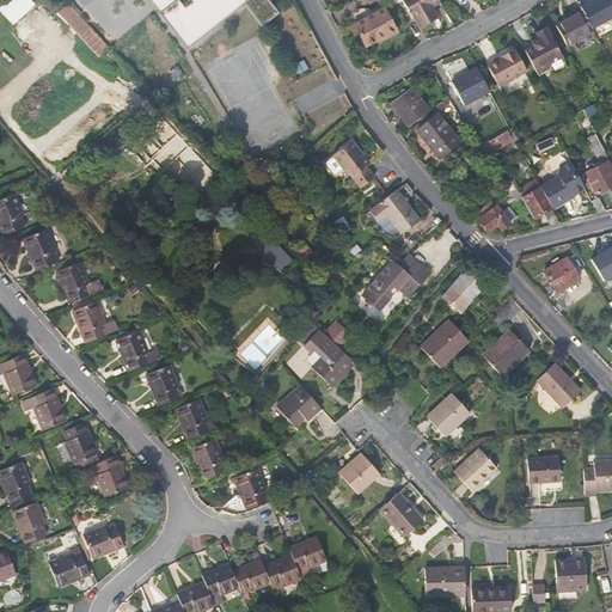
[(7,0),(0,7),(0,8),(14,24),(36,2),(34,0),(7,0)]
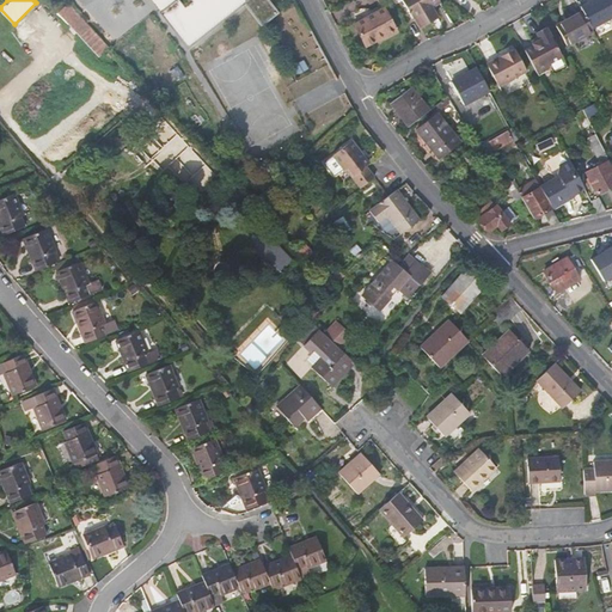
[(176,0),(177,0),(160,13),(188,48),(243,6),(261,30),(282,13),(271,0),(176,0)]
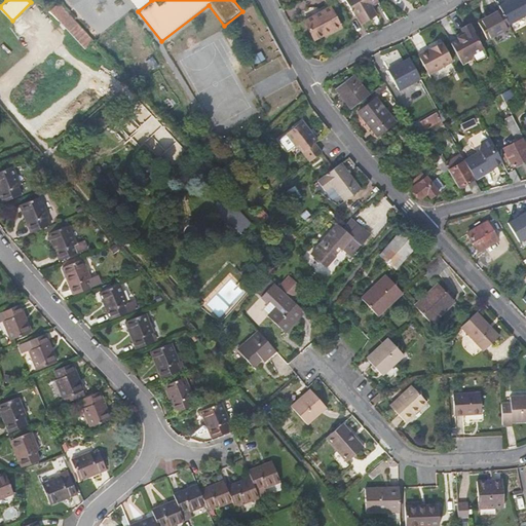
[(375,13),(371,6),(378,2),(377,0),(345,0),(354,15),(357,14),(361,23),(365,22),(373,17),(371,15),(375,13)]
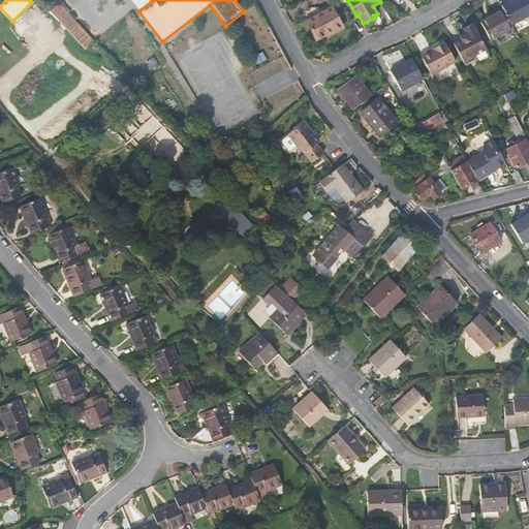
[(512,24),(528,16),(528,0),(507,0),(502,3),(512,24)]
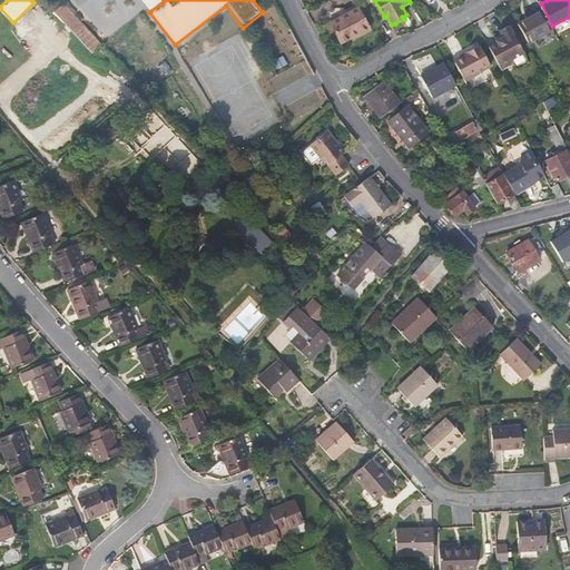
[(101,43),(64,3),(55,11),(92,52),(101,43)]
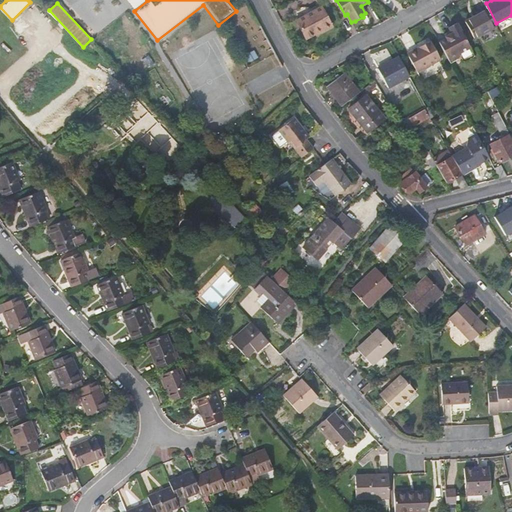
[(321,7),(296,20),(306,39),(316,33),(315,32),(320,29),(322,32),(332,27),(321,7)]
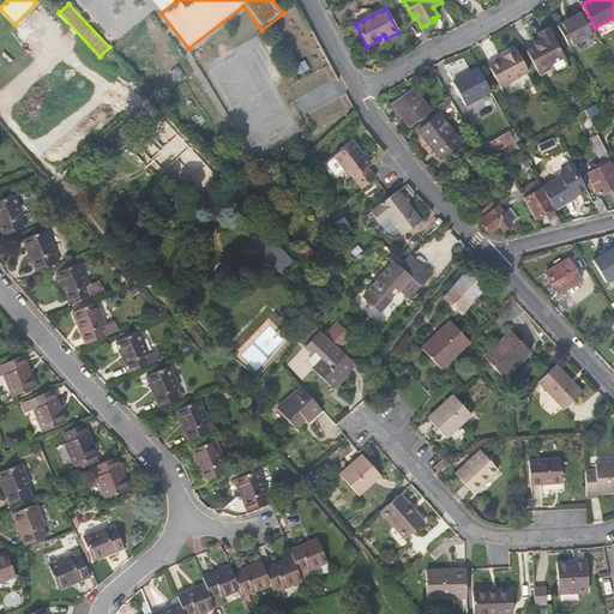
[(584,11),(558,25),(569,46),(595,31),(584,11)]
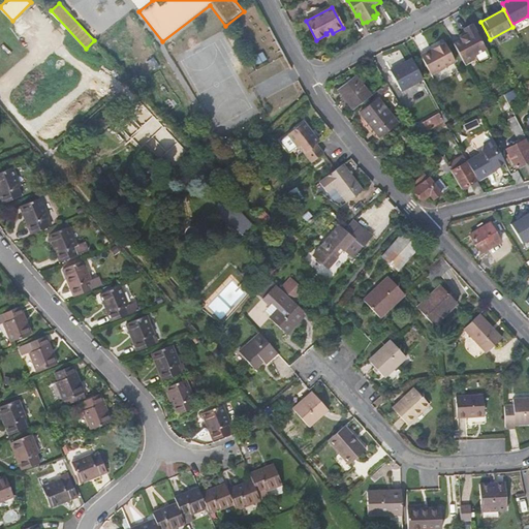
[(486,49),(472,24),(463,28),(466,34),(460,37),(461,39),(453,43),(464,63),(474,57),(473,55),(486,49)]
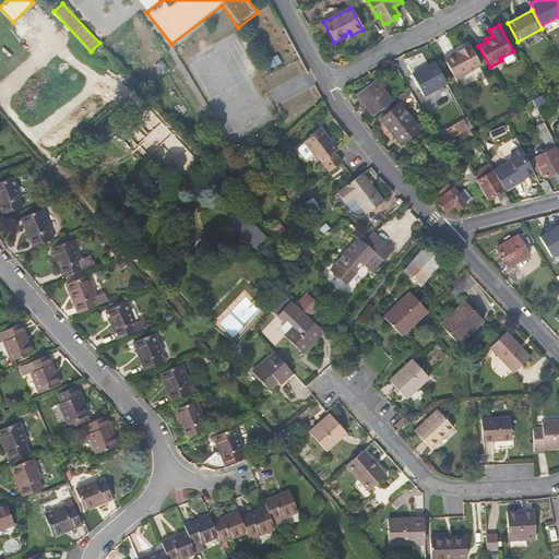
[(470,44),(444,58),(455,79),(480,64),(470,44)]
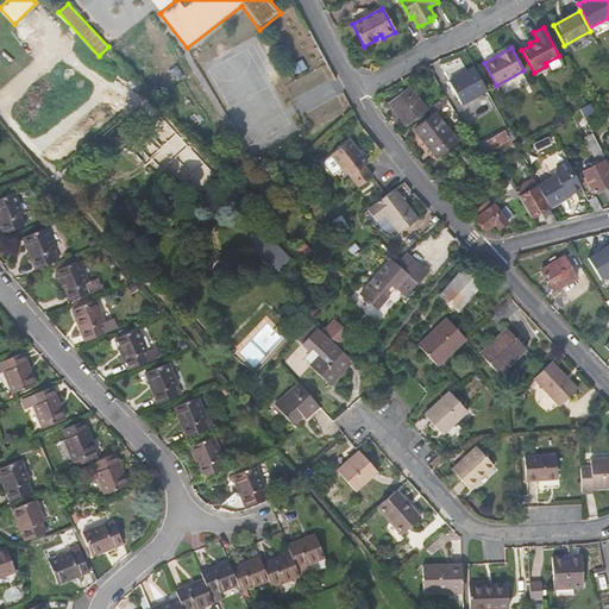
[(487,90),(475,68),(449,81),(462,104),(487,90)]
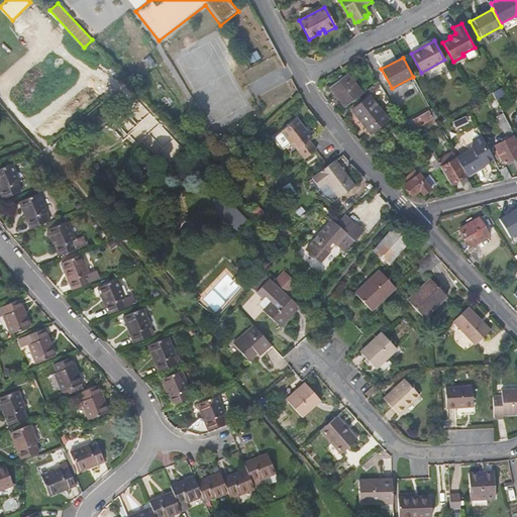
[(347,74),(330,87),(344,106),(363,93),(347,74)]
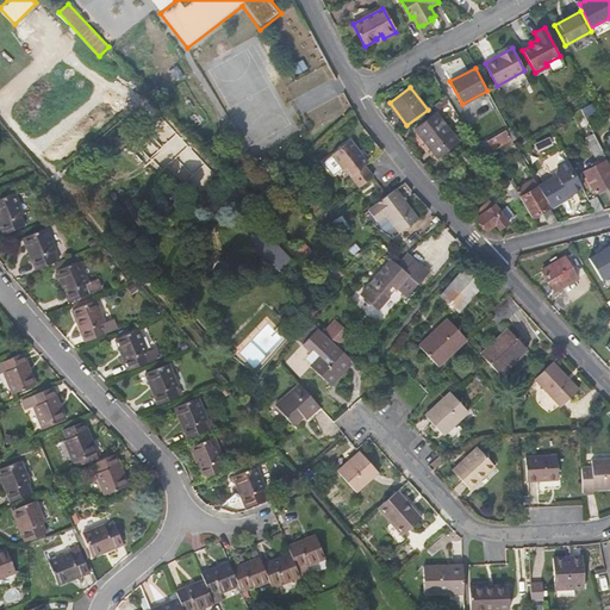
[(582,109),(585,117),(599,109),(595,101),(582,109)]
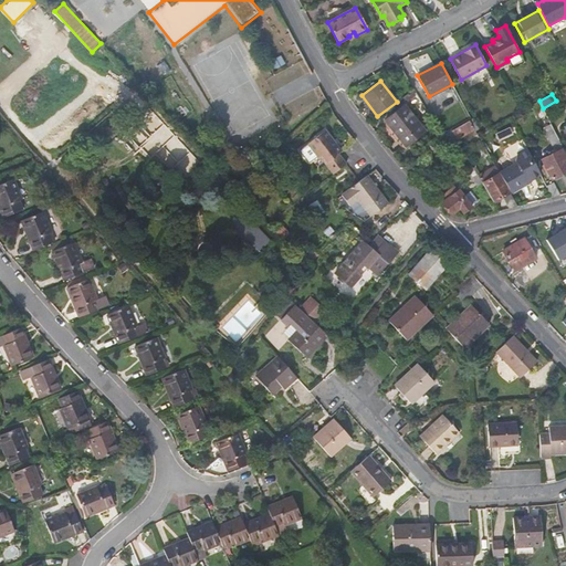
[(533,104),(544,127),(551,124),(543,108),(540,101),(533,104)]
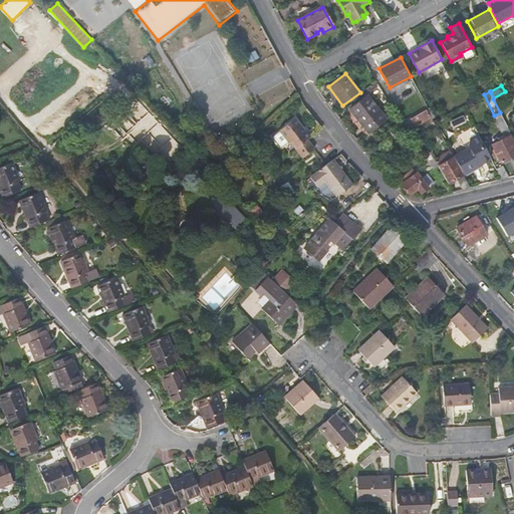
[(366,95),(350,108),(368,133),(386,119),(366,95)]
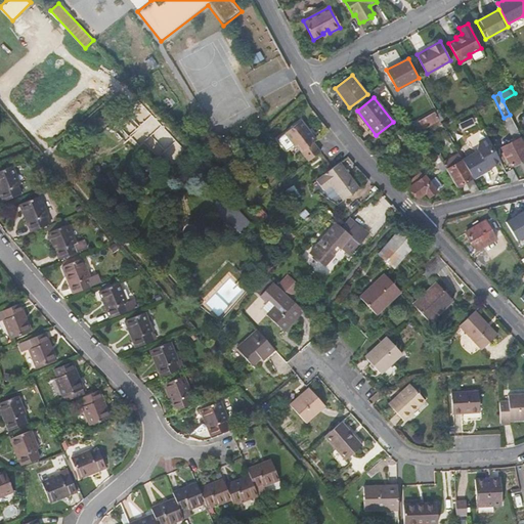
[(439,125),(441,124),(434,112),(418,120),(421,125),(423,128),(436,121),(439,125)]
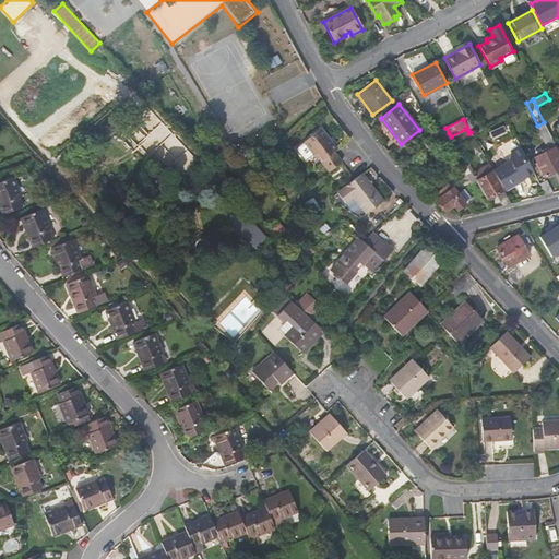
[(544,122),(537,126),(536,126),(546,145),(551,149),(535,157),(537,162),(535,163),(538,169),(540,168),(545,177),(558,169),(558,155),(555,147),(556,146),(544,122)]
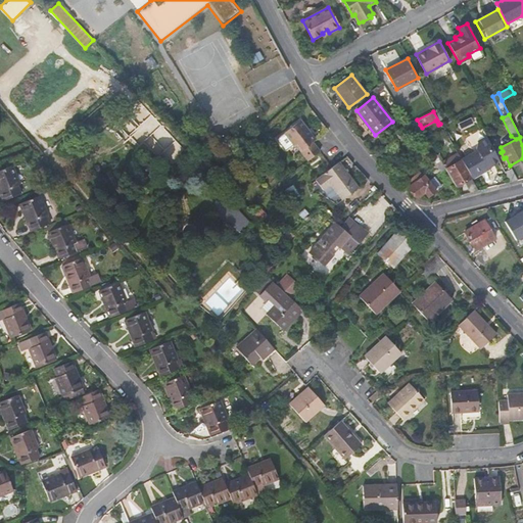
[(408,131),(420,125),(417,120),(408,125),(406,126),(408,131)]
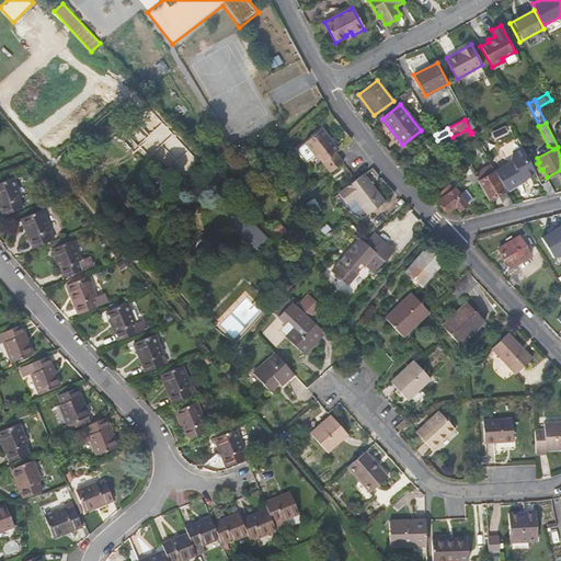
[(339,150),(322,129),(305,142),(316,157),(319,153),(324,160),(322,161),(330,172),(343,162),(335,152),(339,150)]
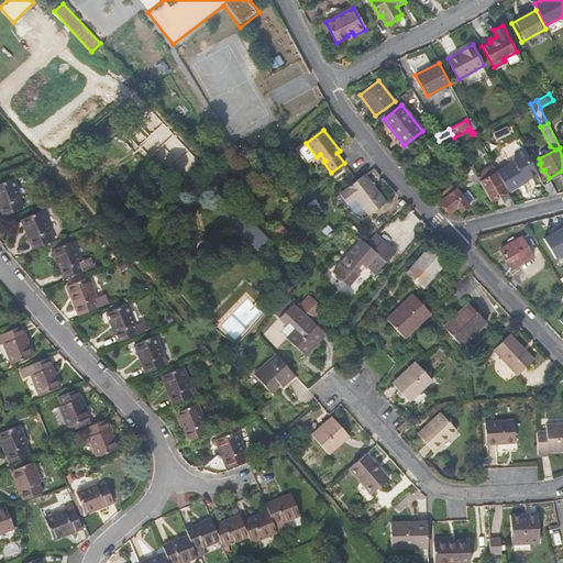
[(437,135),(428,140),(431,145),(439,141),(437,135)]
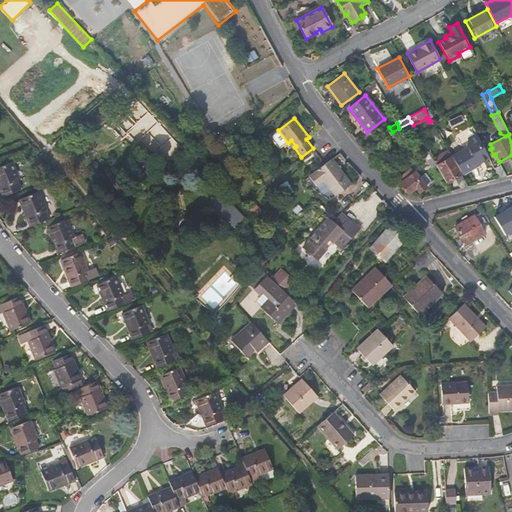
[(462,174),(480,163),(479,163),(483,161),(489,157),(477,134),(467,138),(466,144),(467,147),(452,156),(462,174)]
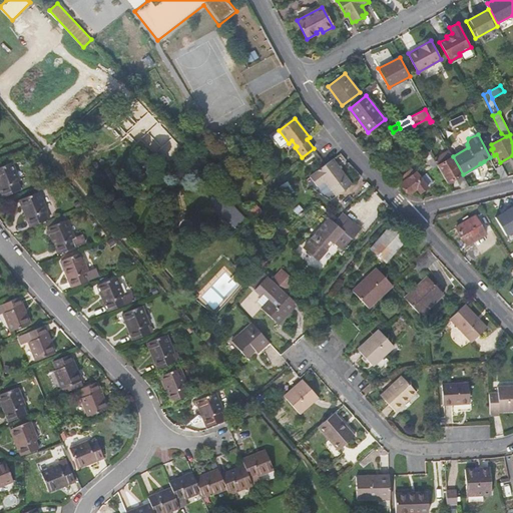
[(376,146),(381,153),(392,144),(387,138),(376,146)]
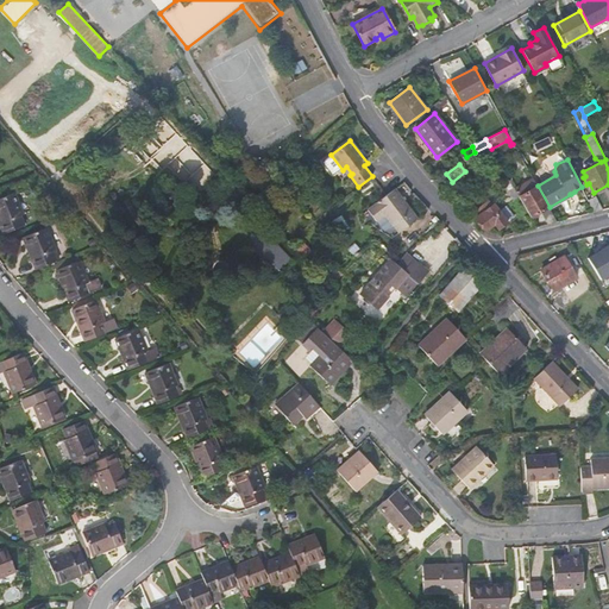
[(533,179),(514,189),(518,196),(538,186),(533,179)]
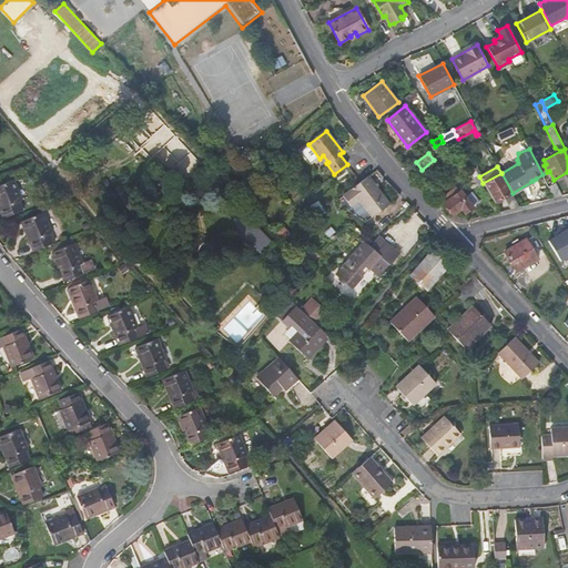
[(479,176),(477,173),(473,176),(484,195),(488,193),(483,183),(479,176)]
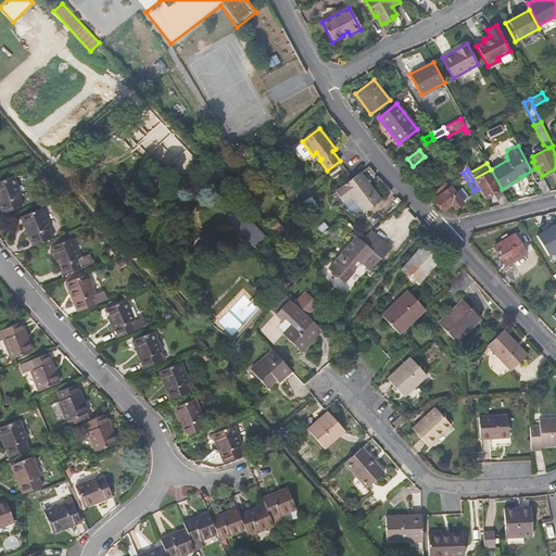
[(491,169),(472,179),(478,189),(483,199),(494,192),(502,189),(491,169)]
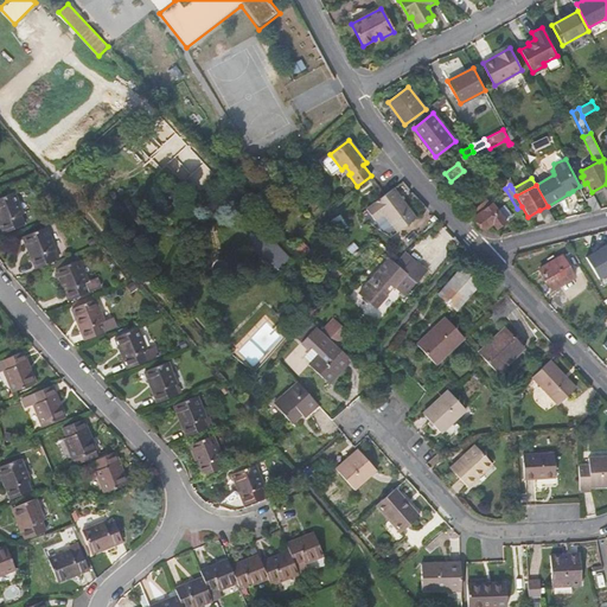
[(478,187),(470,193),(475,203),(484,197),(478,187)]
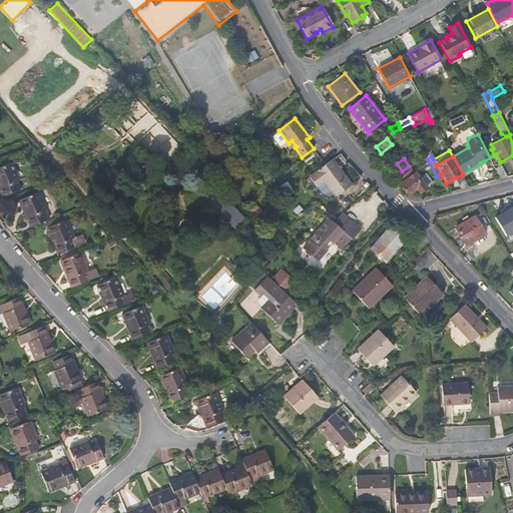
[(352,184),(333,159),(326,164),(317,170),(310,176),(317,186),(325,180),(336,195),(352,184)]
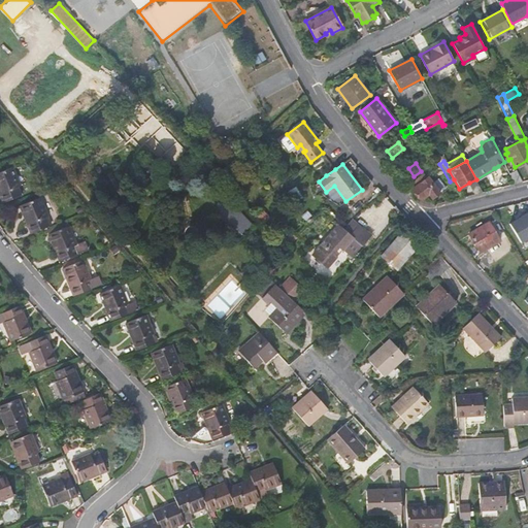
[(20,186),(12,167),(0,172),(0,188),(2,193),(0,193),(0,194),(3,203),(21,195),(18,187),(20,186)]
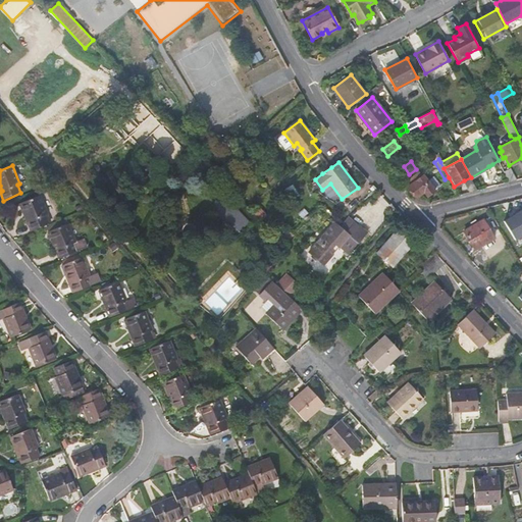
[(222,166),(215,172),(220,178),(227,171),(222,166)]
